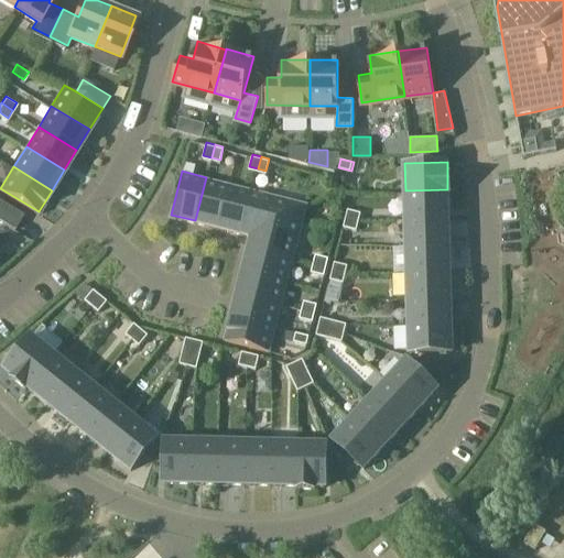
[(229,183),(206,177),(195,220),(218,226),(229,183)]
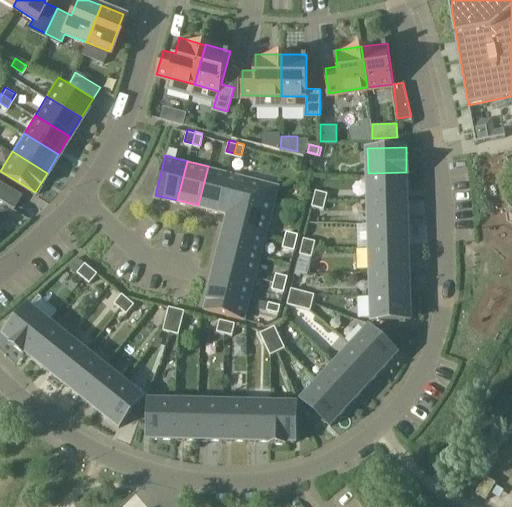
[(229,172),(208,166),(198,205),(219,211),(229,172)]
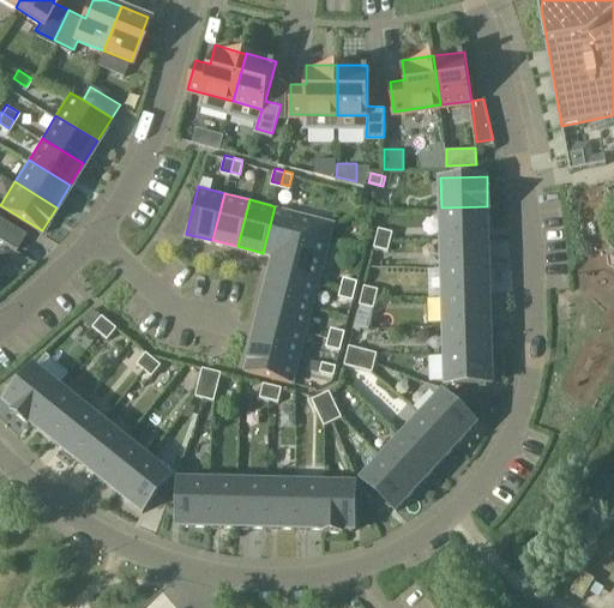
[(332,221),(275,206),(263,253),(274,256),(332,221)]
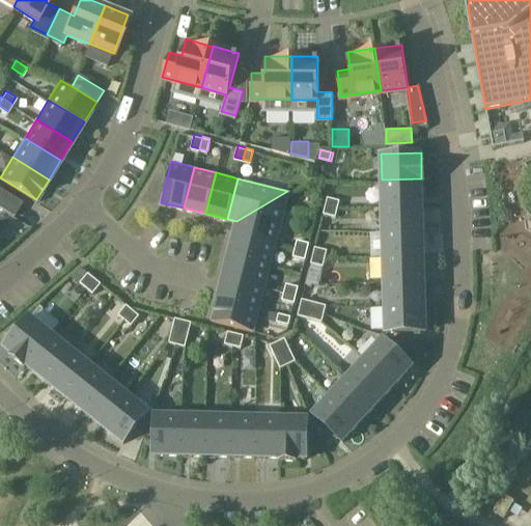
[(421,178),(382,180),(383,204),(422,203),(421,178)]
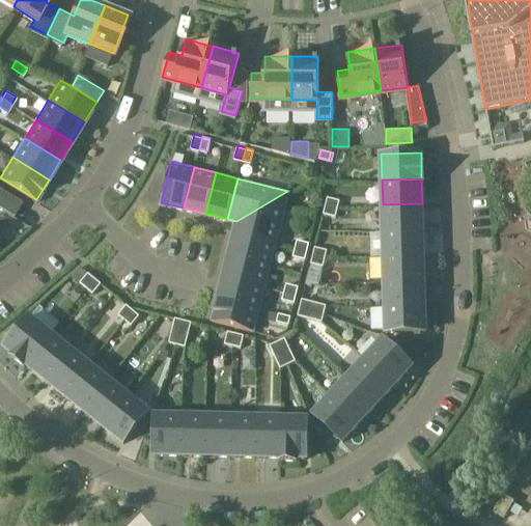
[(21,202),(0,189),(0,205),(14,215),(21,202)]
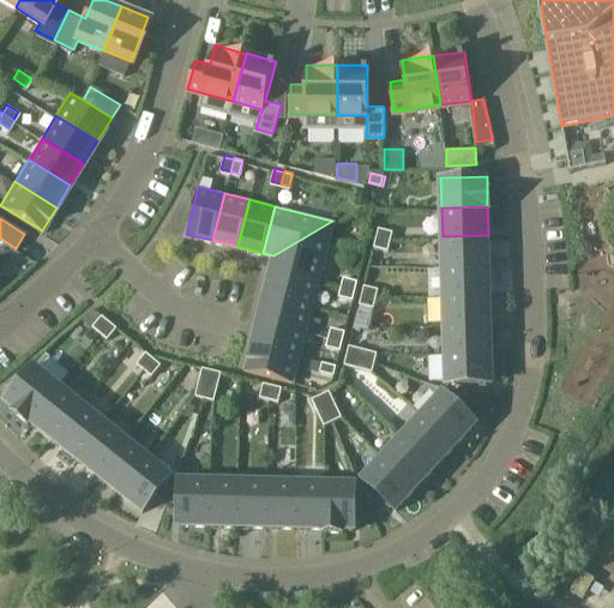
[(332,221),(274,256),(271,266),(318,278),(332,221)]
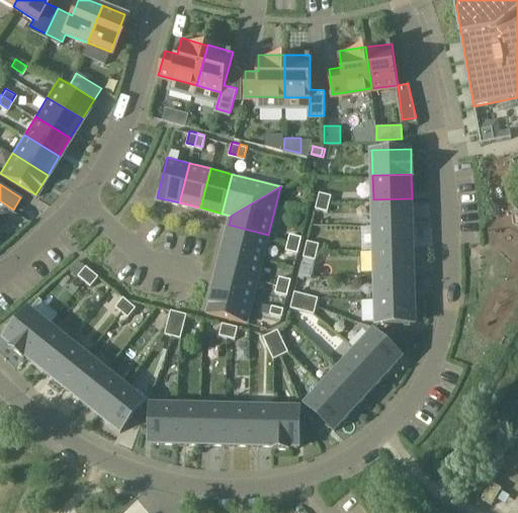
[(321,191),(319,199),(330,202),(332,194),(321,191)]
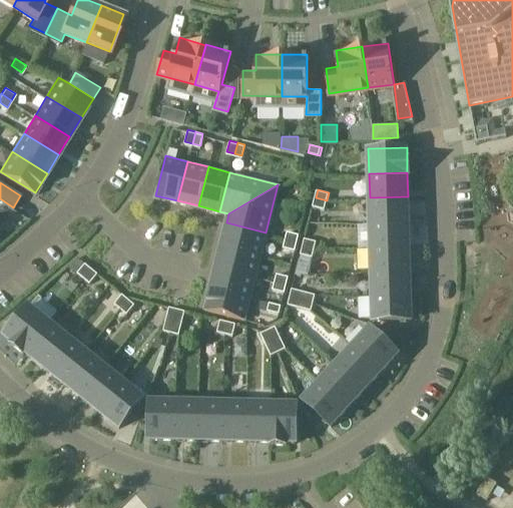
[(408,196),(370,197),(371,221),(409,220),(408,196)]
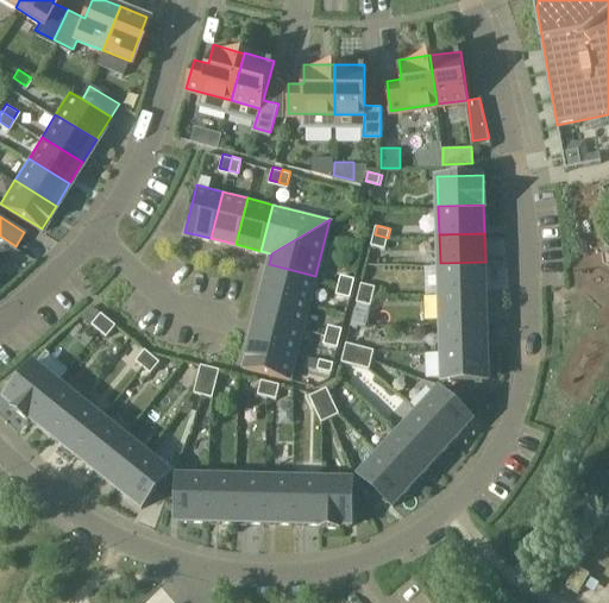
[(375,234),(372,243),(385,246),(388,238),(375,234)]
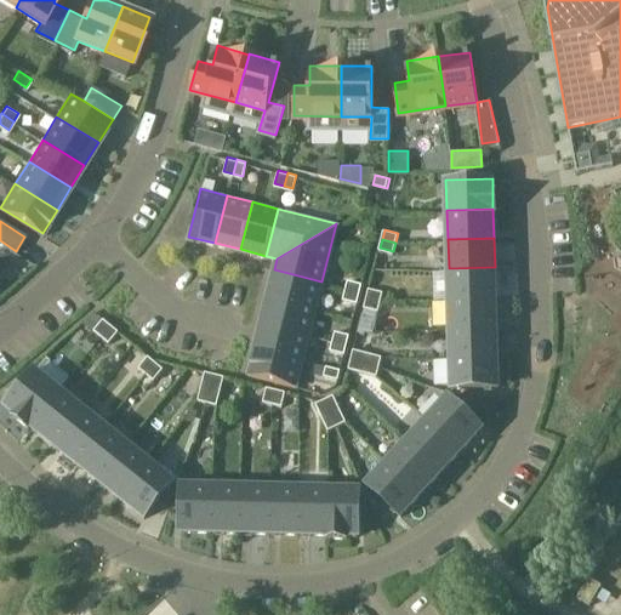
[(495,267),(449,268),(449,297),(495,296),(495,267)]
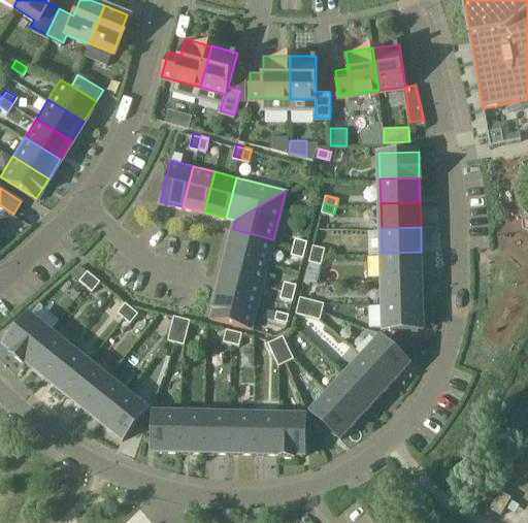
[(273,239),(233,229),(228,251),(268,261),(273,239)]
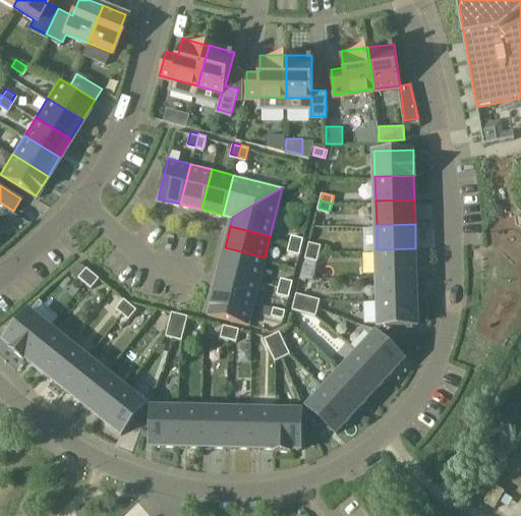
[(303,236),(292,234),(290,241),(301,244),(303,236)]
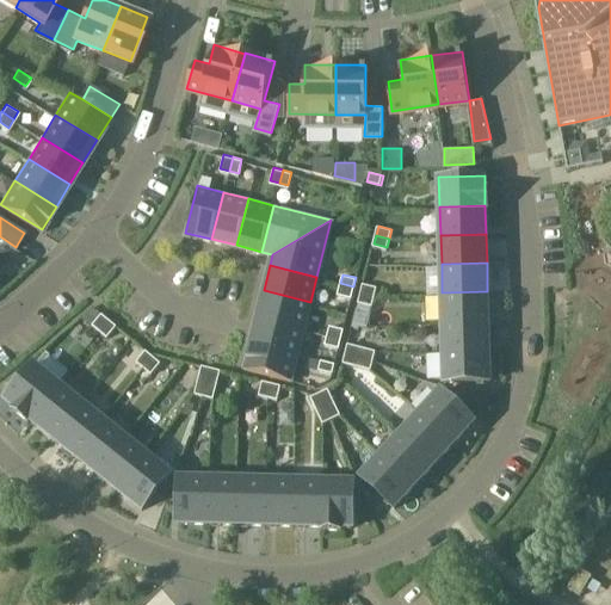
[(353,286),(340,283),(338,292),(351,296),(353,286)]
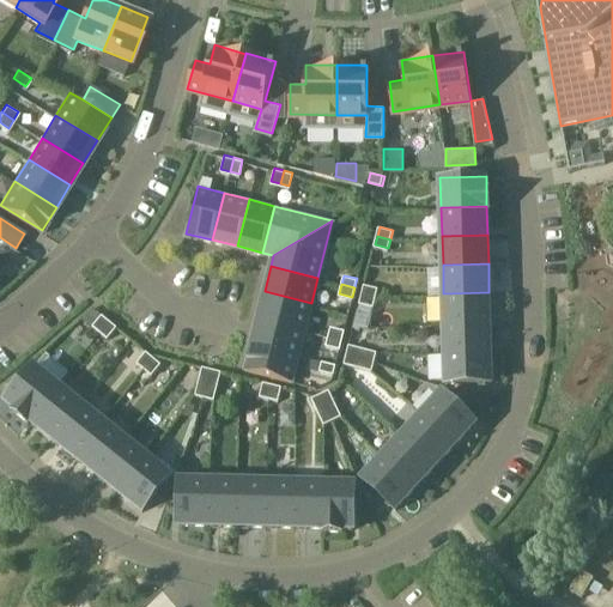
[(364,285),(362,293),(376,297),(378,289),(364,285)]
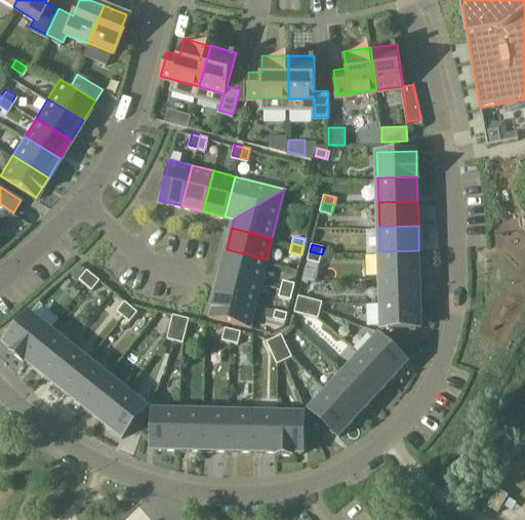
[(267,260),(227,249),(220,271),(261,281),(267,260)]
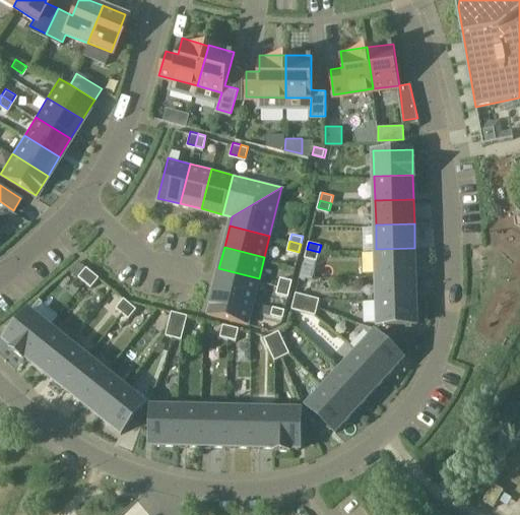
[(414,248),(376,249),(377,273),(415,272),(414,248)]
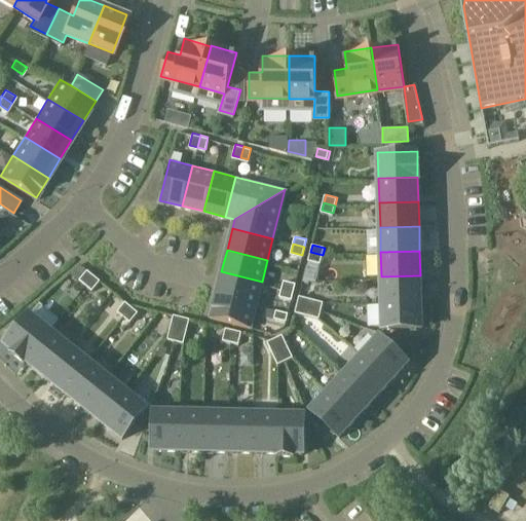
[(310,252),(308,260),(321,263),(323,255),(310,252)]
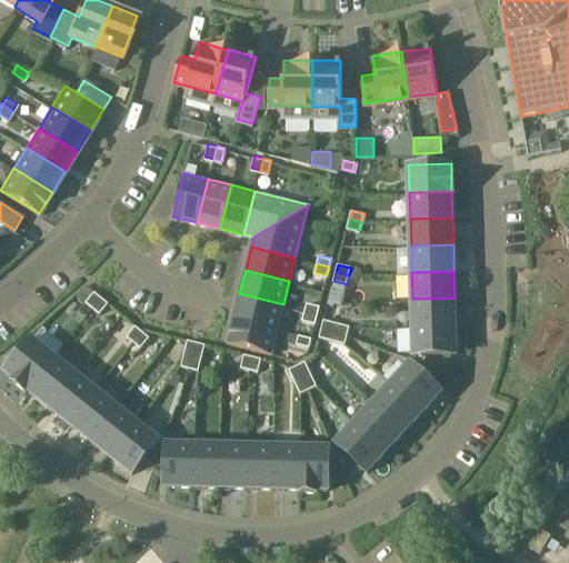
[(95,290),(86,300),(92,305),(101,295),(95,290)]
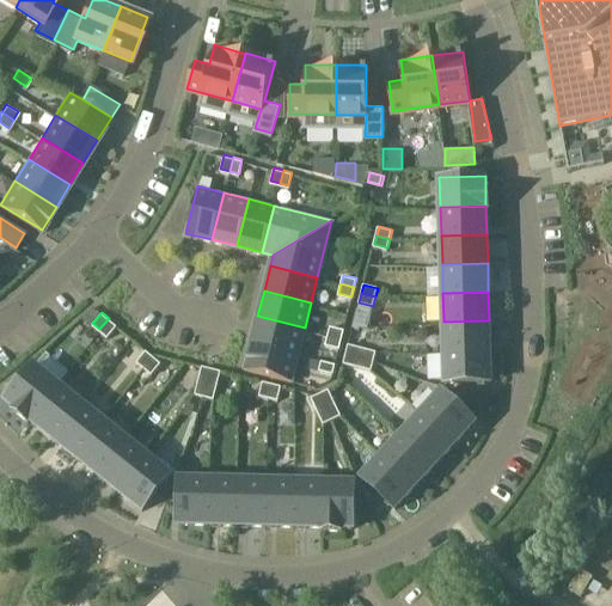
[(257,316),(251,341),(298,353),(305,328),(257,316)]
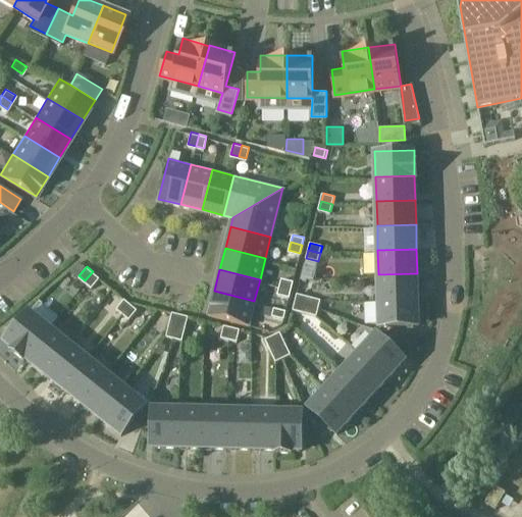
[(93,271),(85,280),(92,286),(99,276),(93,271)]
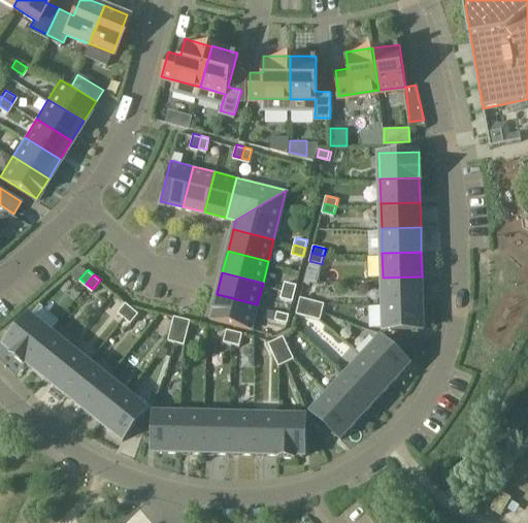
[(422,276),(383,278),(383,302),(423,301),(422,276)]
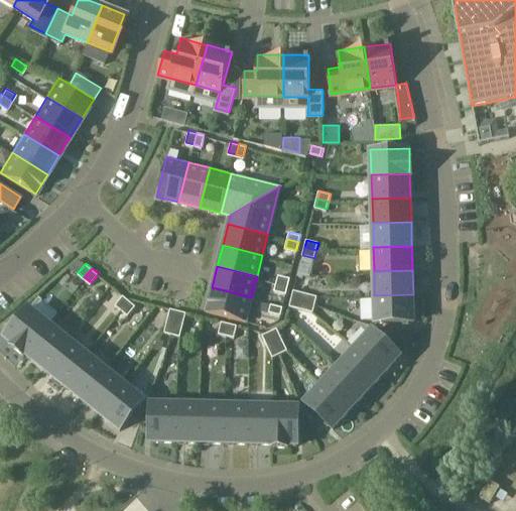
[(290,276),(278,273),(276,281),(288,284),(290,276)]
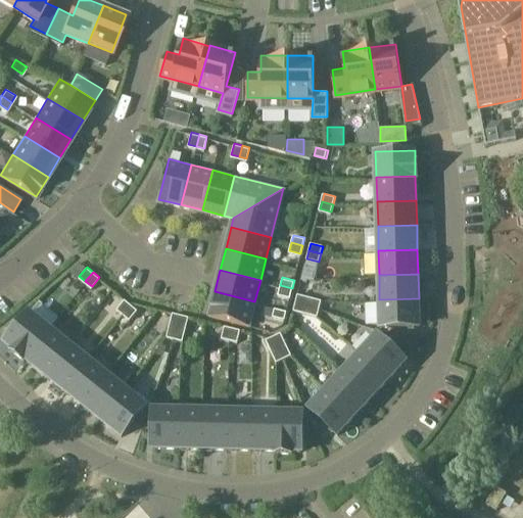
[(292,288),(280,285),(278,293),(290,296),(292,288)]
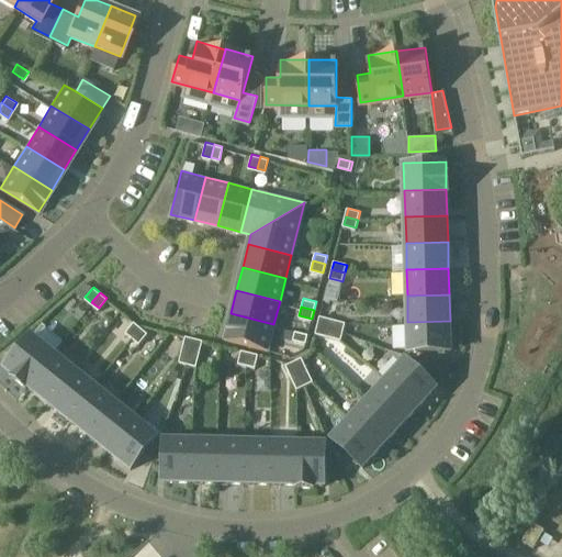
[(273,324),(231,313),(225,336),(268,347),(273,324)]
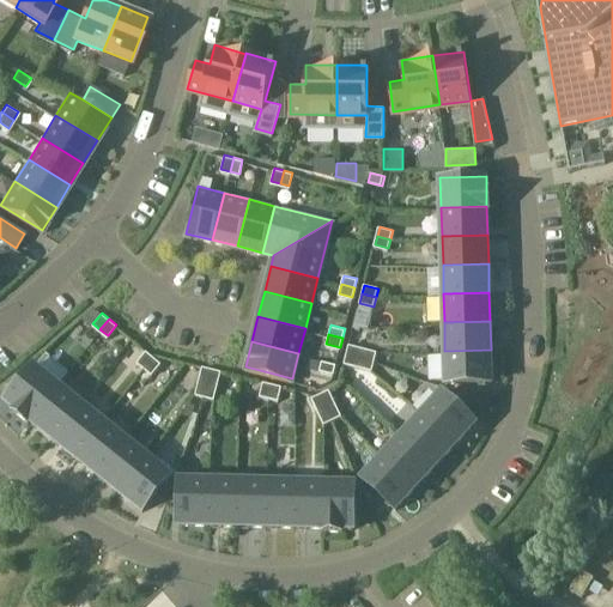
[(349,343),(346,352),(360,356),(363,346),(349,343)]
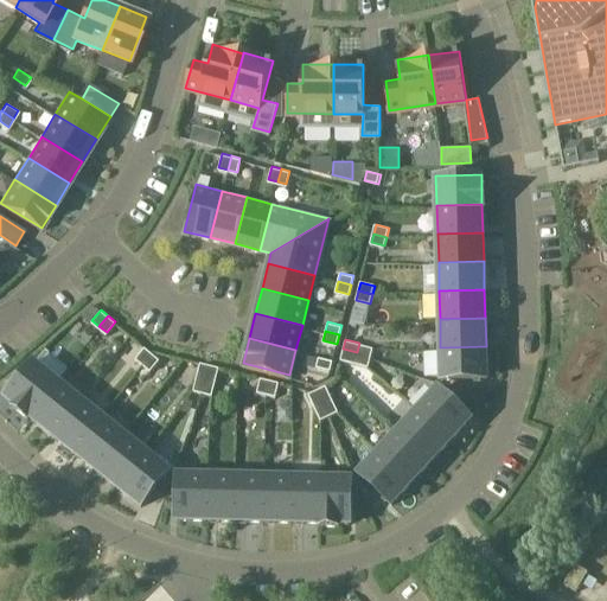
[(359,343),(357,352),(370,356),(372,346),(359,343)]
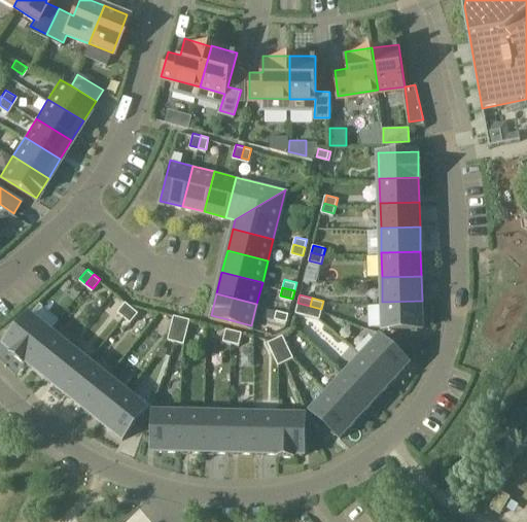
[(126,300),(117,310),(124,315),(132,305),(126,300)]
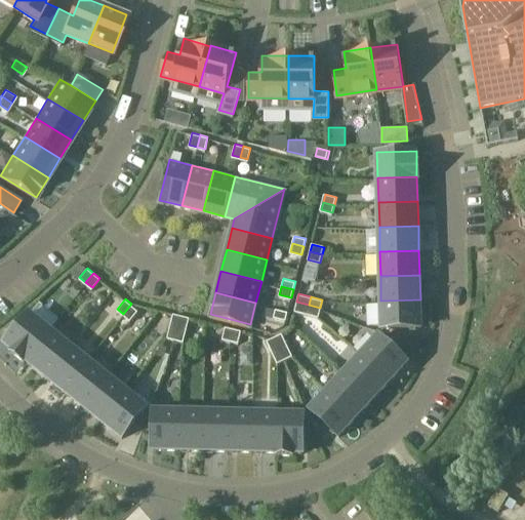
[(420,300),(380,301),(381,326),(420,325),(420,300)]
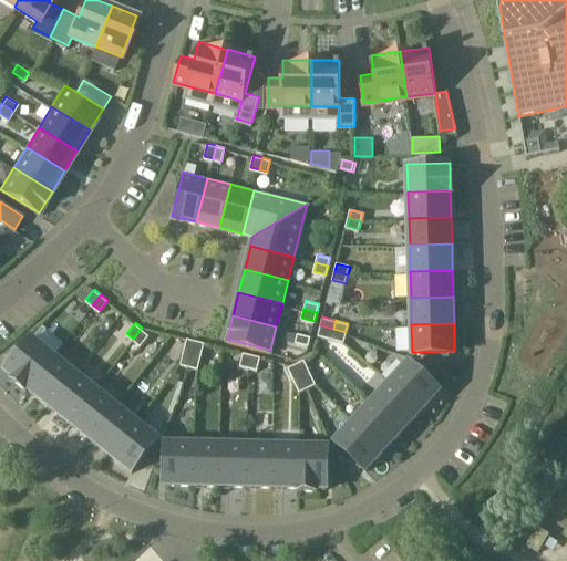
[(320,325),(318,334),(331,338),(333,329),(320,325)]
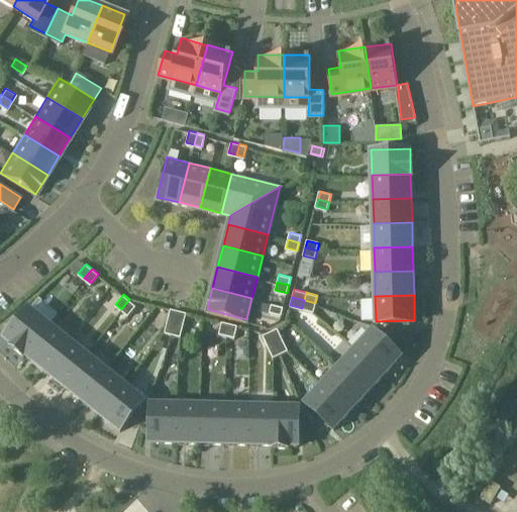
[(129,299),(121,309),(128,314),(135,305),(129,299)]
